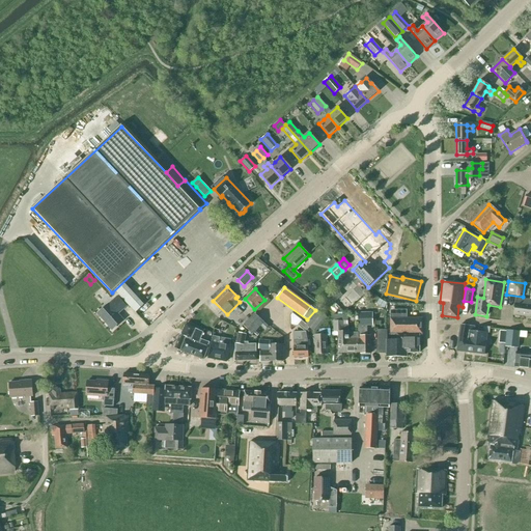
[(98,314),(112,330),(122,320),(117,314),(121,311),(129,319),(134,315),(127,307),(117,297),(98,314)]
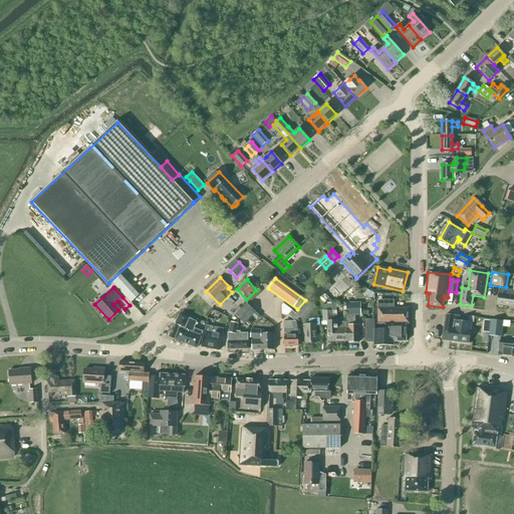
[(496,305),(513,307),(513,290),(499,288),(496,305)]
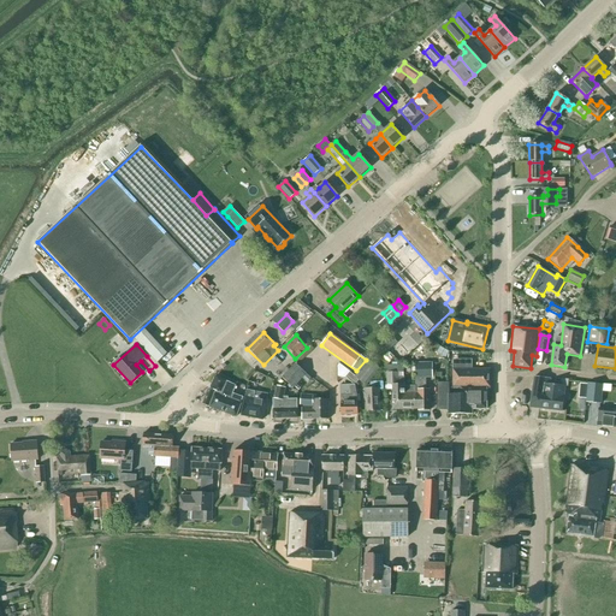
[(380,360),(389,353),(383,347),(374,355),(380,360)]
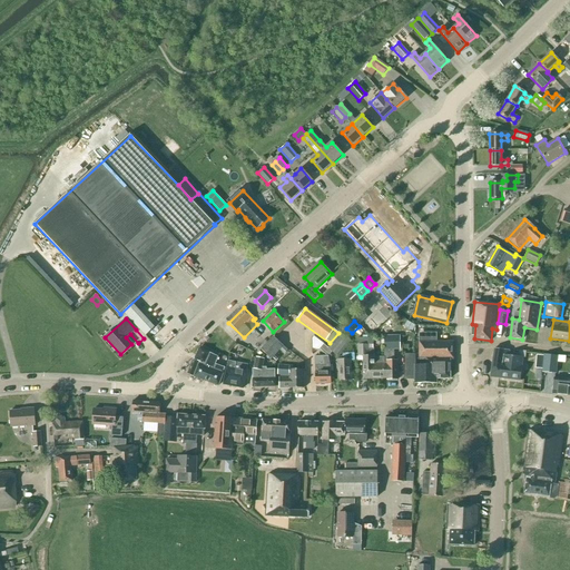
[(258,334),(264,328),(259,323),(253,328),(258,334)]
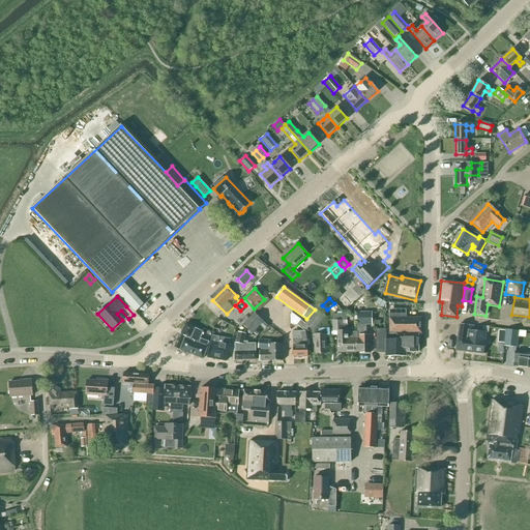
[(389,333),(395,333),(421,333),(421,318),(406,318),(406,310),(396,310),(396,313),(389,313),(389,333)]
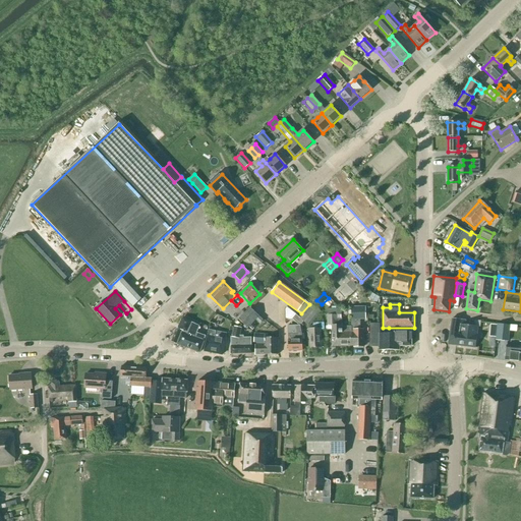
[(303,322),(310,327),(322,312),(311,305),(303,315),(300,319),(303,322)]
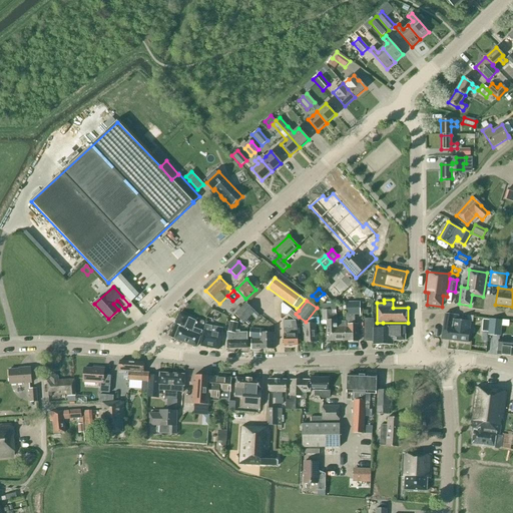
[(246,302),(240,309),(234,315),(244,324),(250,317),(257,311),(246,302)]
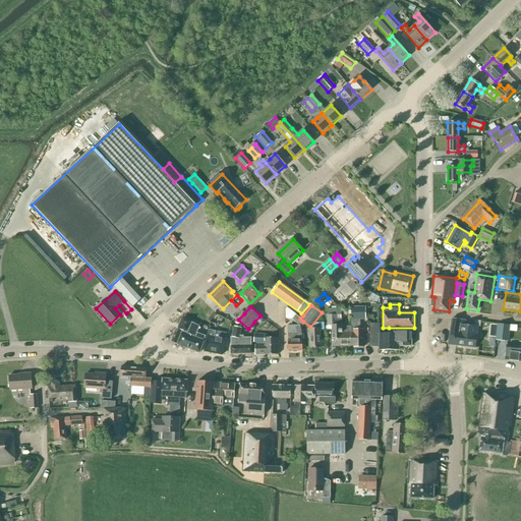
[(351,346),(353,346),(353,347),(363,347),(363,329),(360,329),(360,321),(366,320),(365,306),(350,307),(351,327),(351,346)]
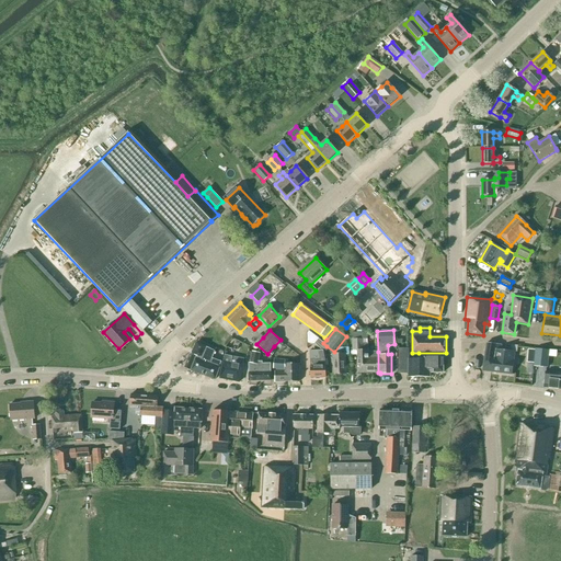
[(323,351),(327,346),(323,343),(318,339),(315,344),(323,351)]
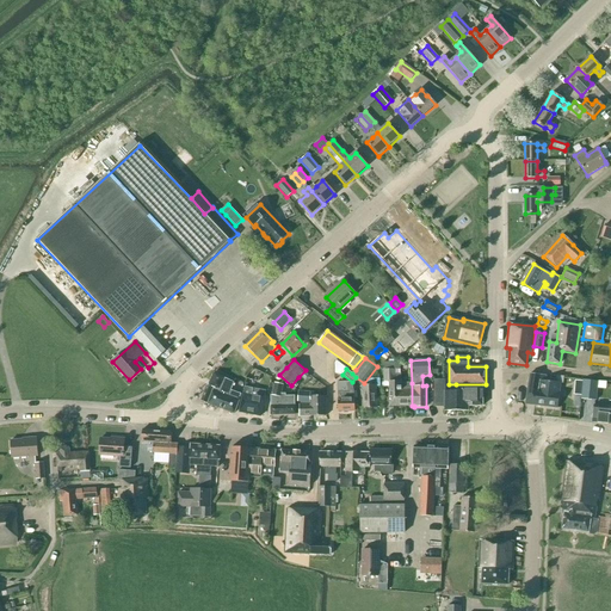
[(389,406),(412,406),(412,383),(401,384),(401,382),(401,374),(395,374),(395,370),(383,370),(384,382),(389,382),(389,406)]
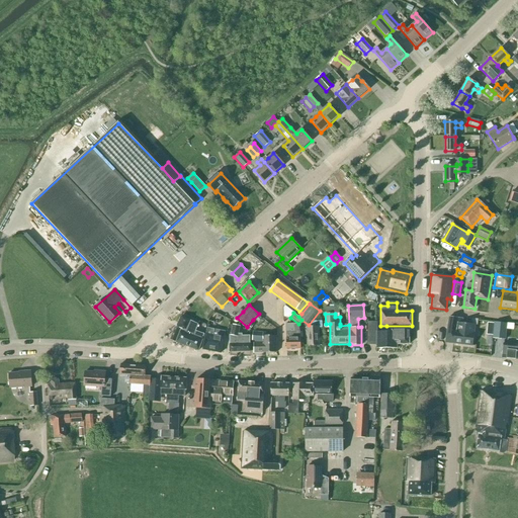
[(176,326),(175,327),(170,340),(198,351),(202,340),(204,335),(196,331),(198,325),(181,317),(177,326),(176,326)]
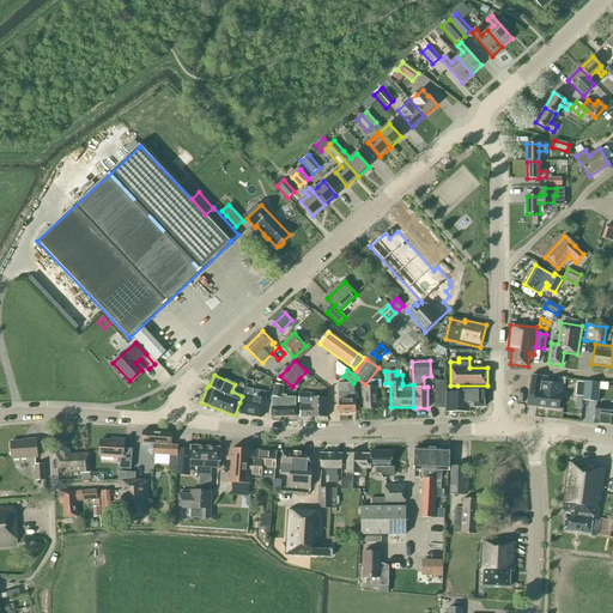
[(527,406),(559,410),(563,384),(547,383),(548,377),(532,375),(527,406)]
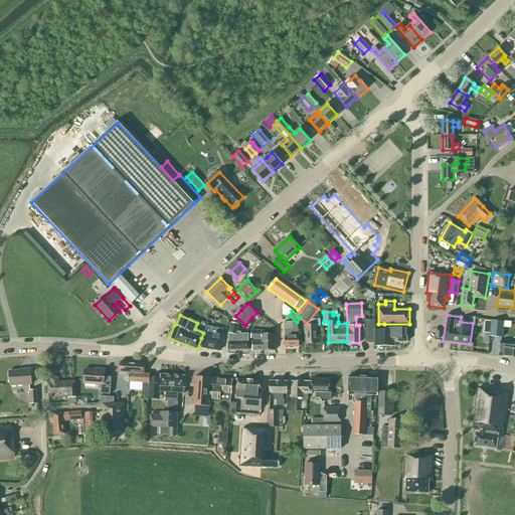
[(305,325),(306,344),(318,344),(317,326),(320,326),(320,320),(310,320),(310,325),(305,325)]
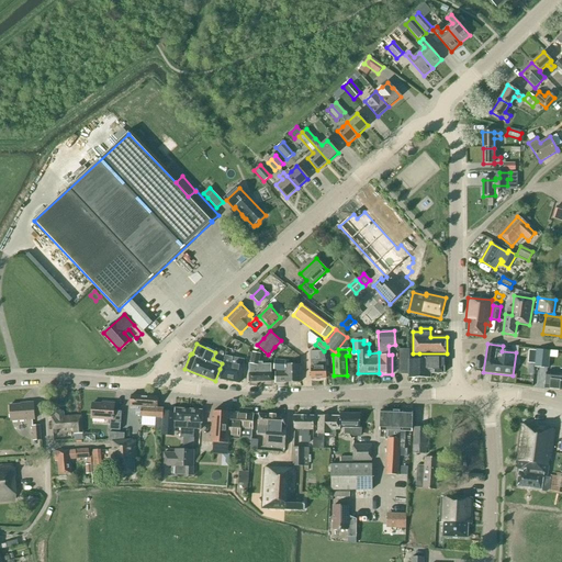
[(447,353),(419,353),(419,359),(408,359),(408,349),(398,349),(398,373),(409,373),(409,378),(430,378),(430,373),(444,373),(444,361),(447,361),(447,353)]
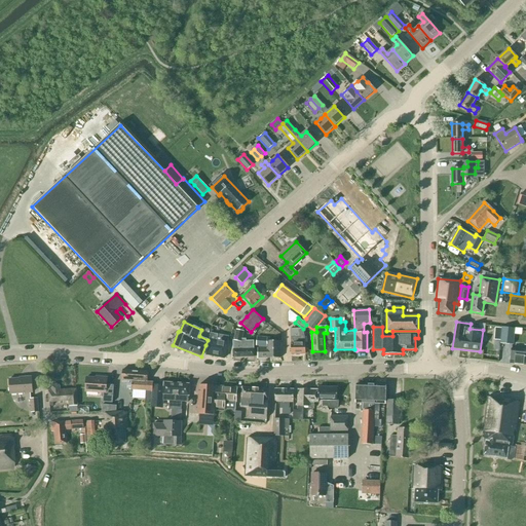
[(515,329),(502,328),(500,344),(514,345),(514,335),(515,329)]
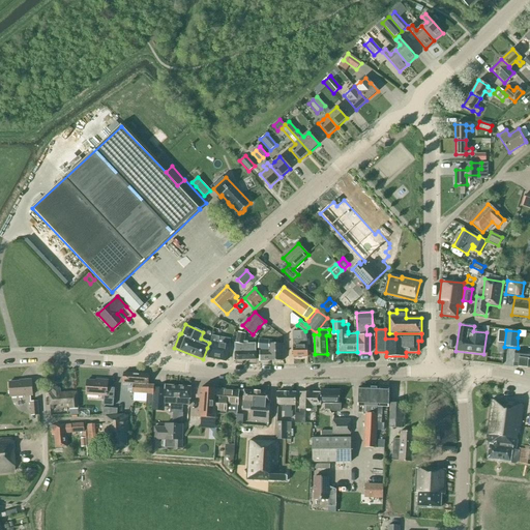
[(245,334),(238,332),(236,344),(242,345),(243,345),(245,334)]
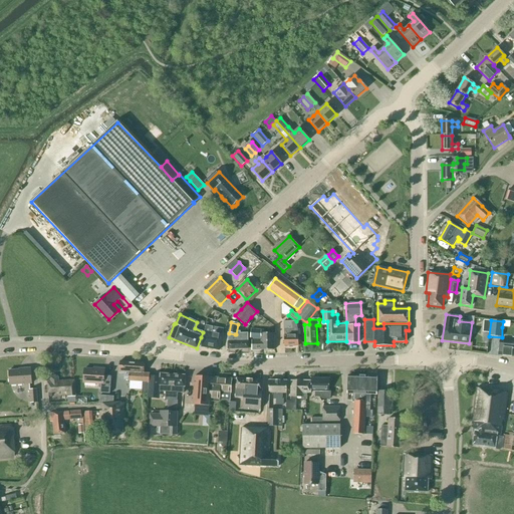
[(298,346),(298,335),(297,329),(296,322),(284,322),(285,329),(284,329),(284,336),(284,346),(298,346)]
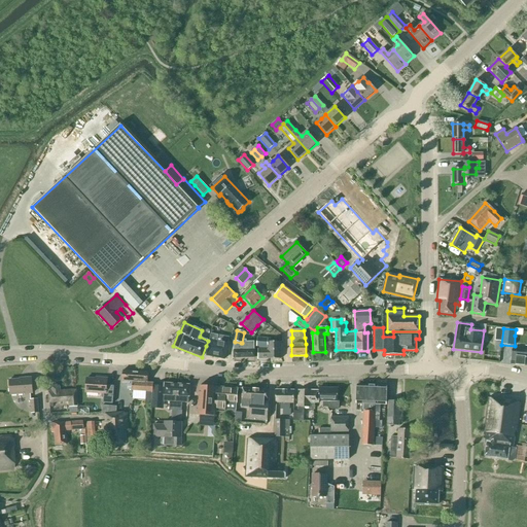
[(207,355),(224,359),(230,338),(211,334),(207,355)]
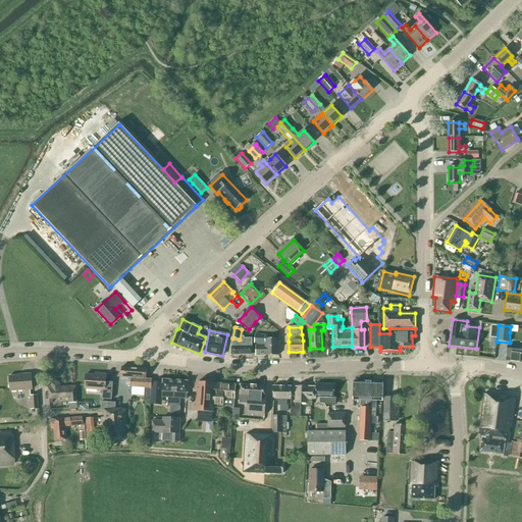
[(256,346),(256,356),(278,356),(278,338),(268,338),(268,335),(255,334),(254,344),(265,344),(265,346),(256,346)]
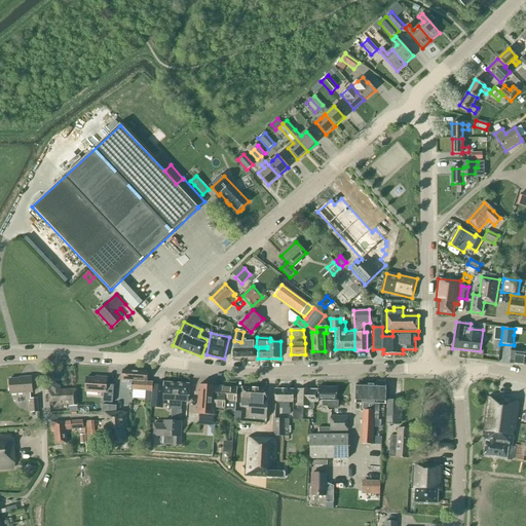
[(243,341),(243,342),(241,342),(240,342),(240,346),(233,346),(233,358),(254,357),(254,348),(254,341),(243,341)]
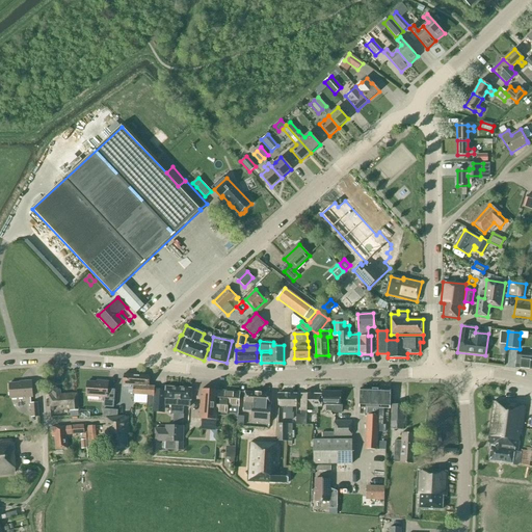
[(531,353),(517,352),(515,368),(531,369),(531,353)]
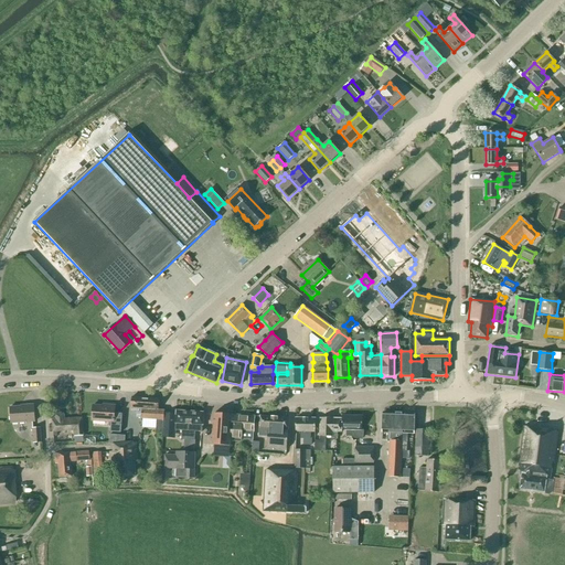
[(163,420),(164,414),(164,411),(158,409),(159,400),(131,397),(130,412),(140,413),(140,419),(157,420),(163,420)]
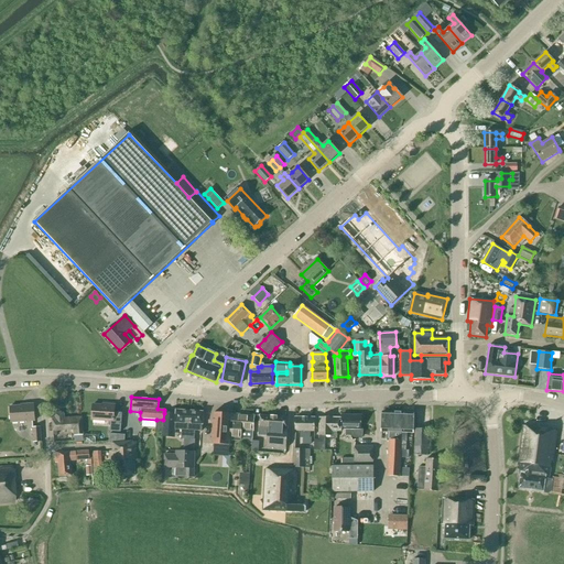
[(34,421),(33,404),(25,404),(25,405),(10,407),(11,423),(34,421)]
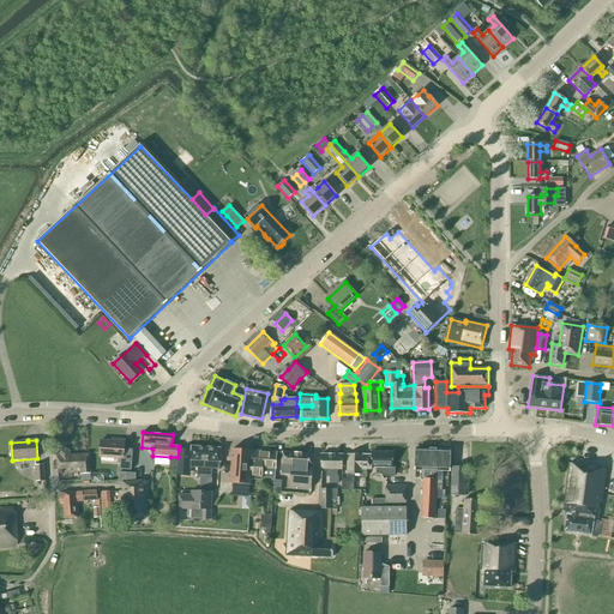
[(116,441),(101,440),(100,457),(120,459),(120,468),(131,469),(132,453),(124,453),(125,441),(116,440),(116,441)]
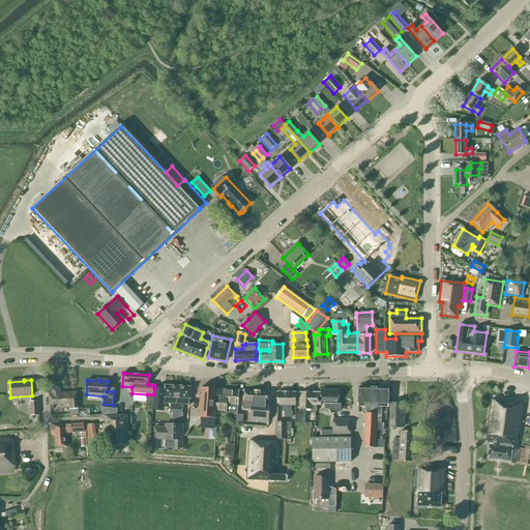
[(153,394),(153,407),(152,411),(165,412),(165,404),(171,405),(170,413),(174,413),(176,413),(178,386),(165,386),(165,389),(154,388),(153,394)]
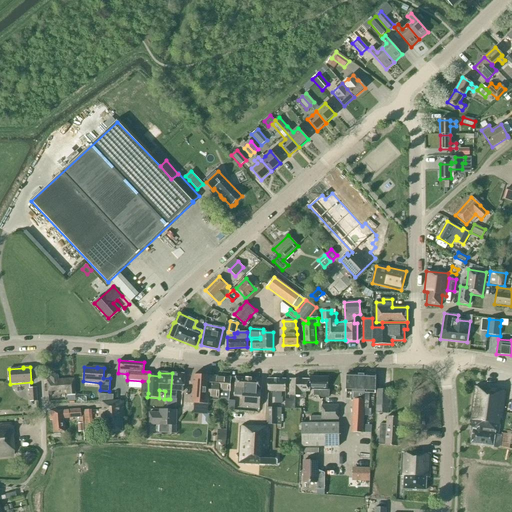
[(170,399),(177,399),(177,391),(183,392),(183,385),(184,385),(184,374),(172,373),(170,399)]
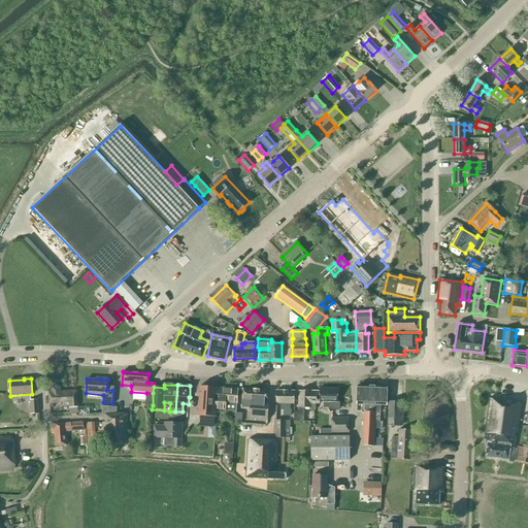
[(364,413),(362,446),(373,446),(375,421),(374,421),(375,413),(373,413),(373,404),(375,404),(376,387),(358,386),(357,404),(363,404),(362,413),(364,413)]
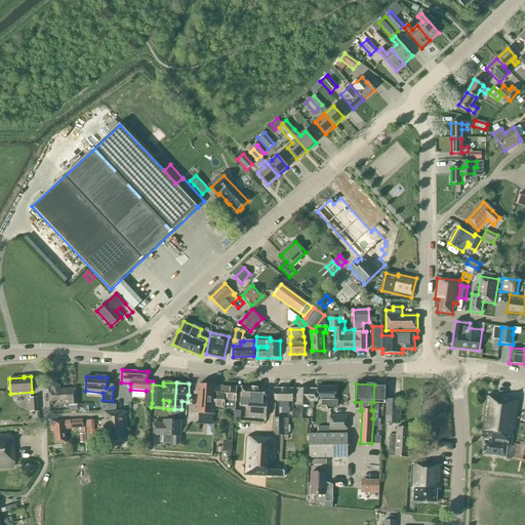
[(52,390),(48,391),(49,401),(69,400),(70,411),(77,411),(76,389),(59,390),(59,385),(51,386),(52,390)]
